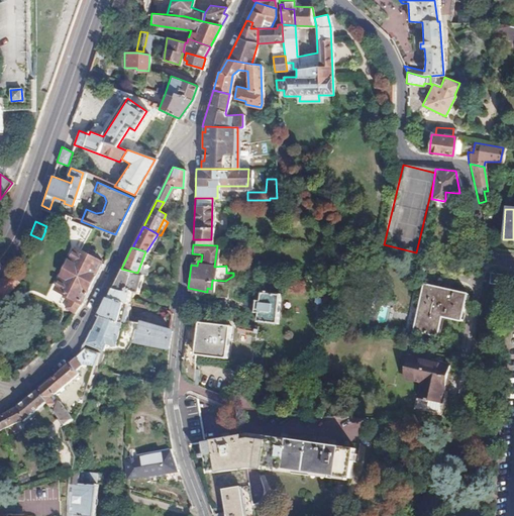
[(89,290),(101,262),(75,250),(55,289),(61,293),(60,296),(68,300),(64,307),(74,313),(89,290)]
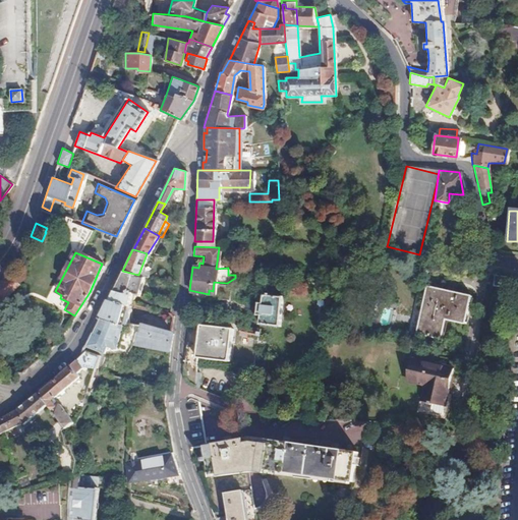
[(122,271),(114,289),(131,294),(137,294),(142,276),(138,275),(122,271)]
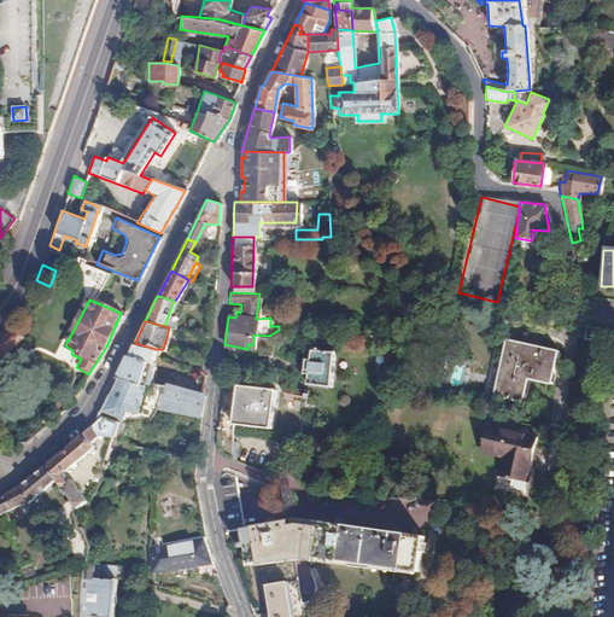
[(588,327),(588,322),(584,322),(582,339),(590,341),(589,344),(595,345),(597,330),(588,327)]
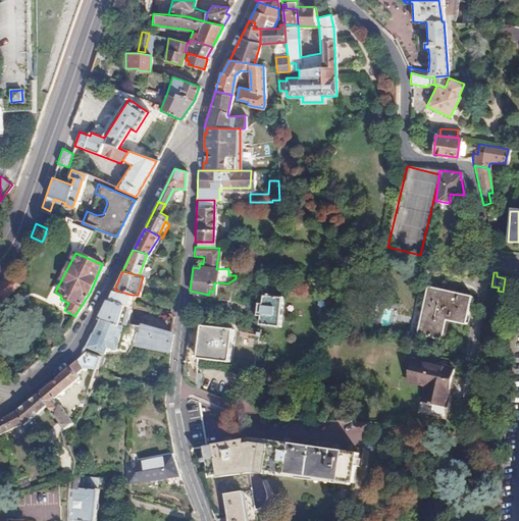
[(214,283),(213,299),(228,300),(230,284),(214,283)]
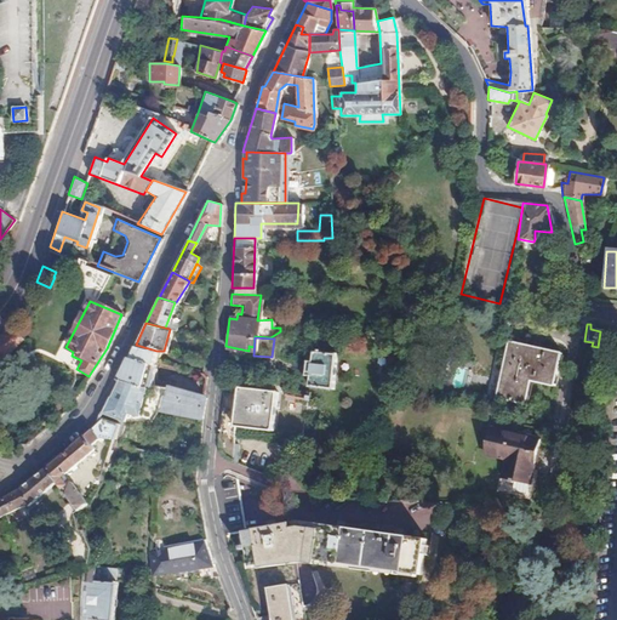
[(495,397),(524,403),(529,380),(553,385),(559,351),(524,343),(507,340),(495,397)]
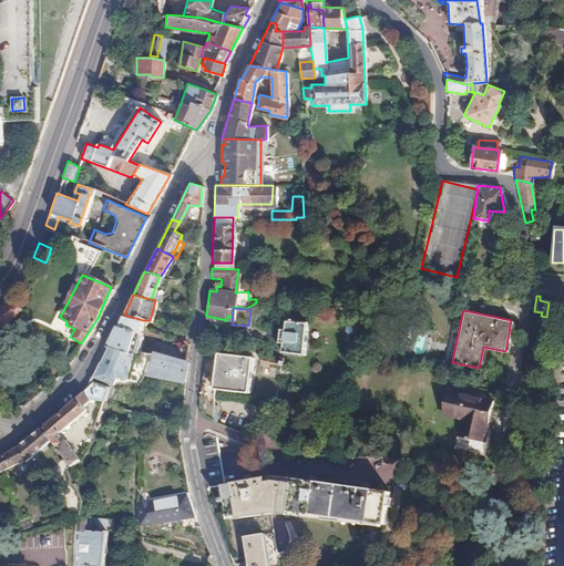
[(124,315),(119,326),(140,333),(141,329),(143,320),(124,315)]
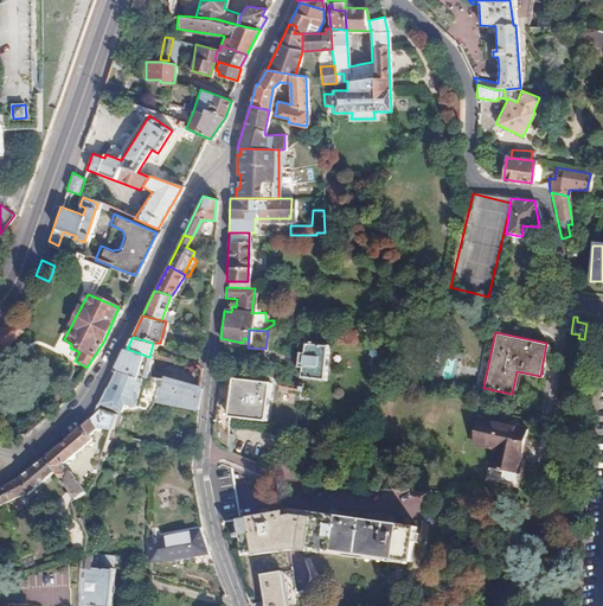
[(327,344),(305,342),(303,352),(299,351),(297,367),(302,367),(301,376),(325,378),(327,344)]
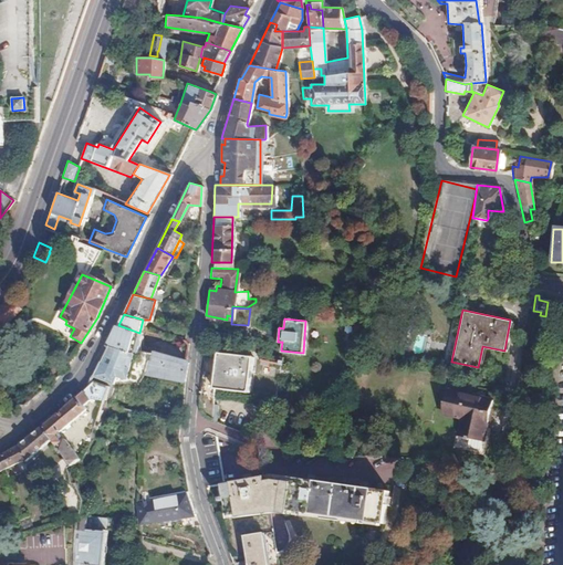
[(106,346),(107,346),(136,354),(139,355),(139,351),(139,333),(118,325),(117,325),(106,346)]
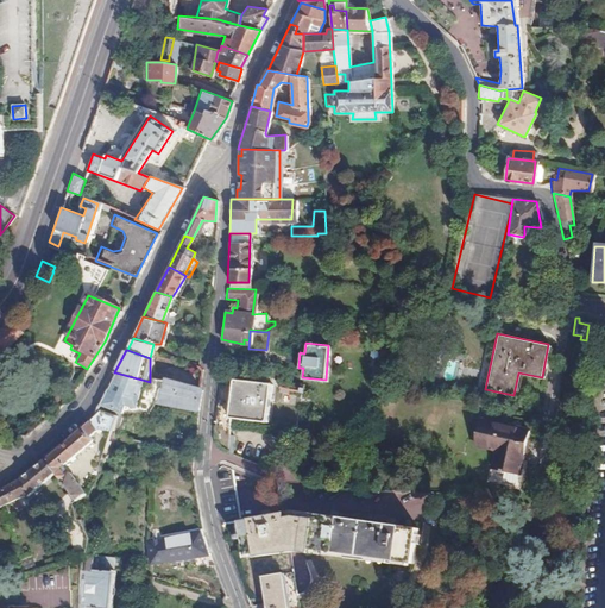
[(115,373),(98,403),(121,413),(125,403),(136,407),(146,381),(115,373)]
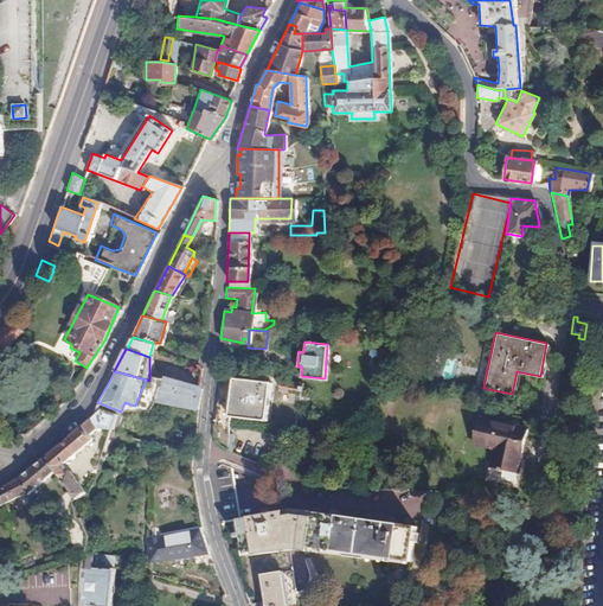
[(231,377),(226,413),(264,420),(270,382),(231,377)]
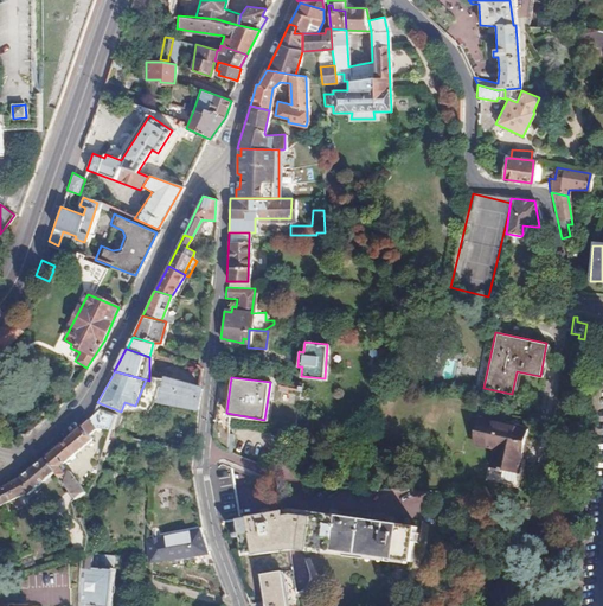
[(161,378),(156,399),(197,408),(199,387),(161,378)]
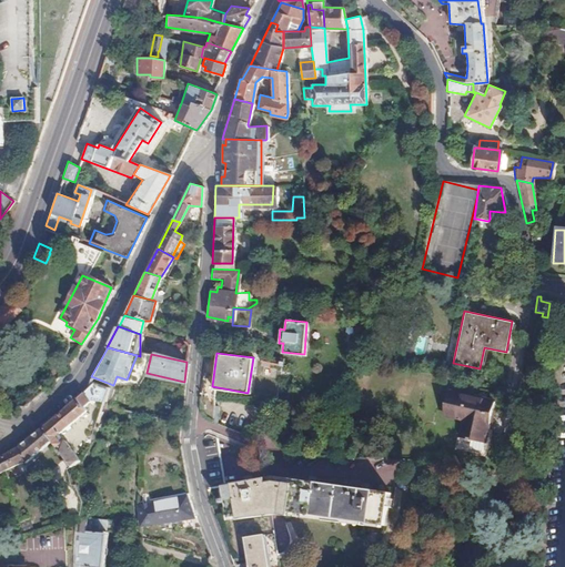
[(104,385),(90,378),(79,393),(86,401),(91,407),(104,385)]
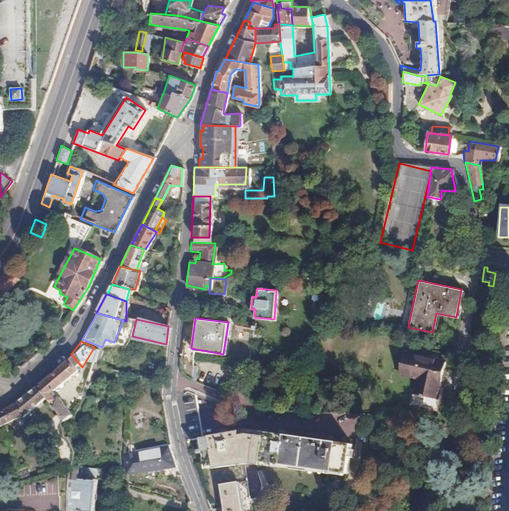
[(415,391),(438,395),(445,359),(403,351),(400,371),(418,374),(415,391)]
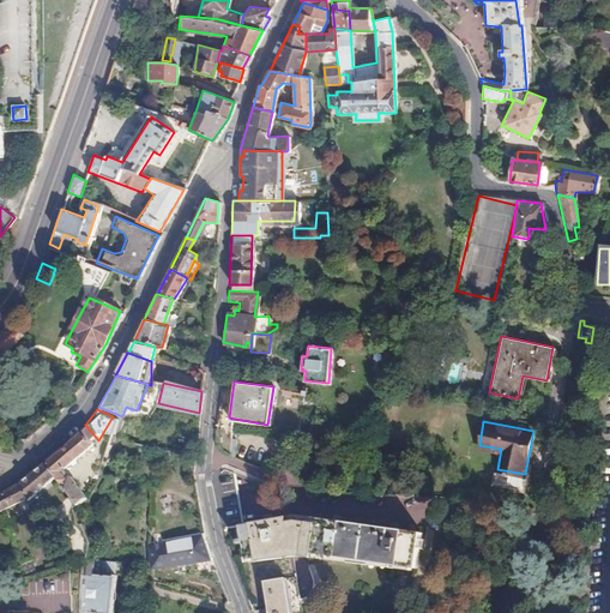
[(92,433),(85,425),(65,445),(43,461),(54,476),(74,505),(85,497),(66,475),(64,479),(58,472),(67,463),(92,443),(90,439),(92,437),(92,433)]
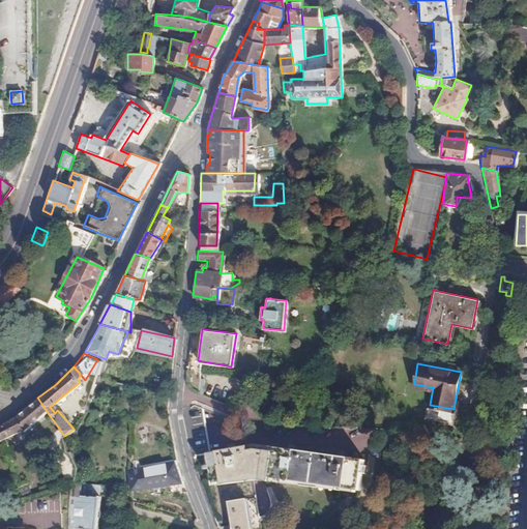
[(18,414),(6,421),(11,434),(20,431),(22,432),(47,411),(37,398),(18,414)]
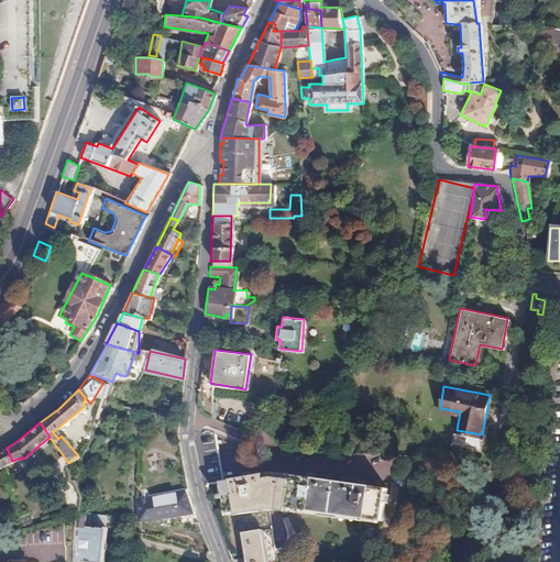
[(0,466),(2,465),(12,461),(7,448),(0,451),(0,466)]
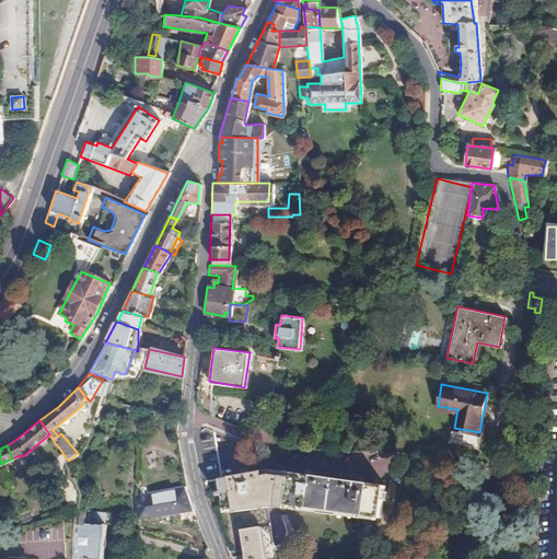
[(379,517),(383,485),(269,469),(218,477),(220,491),(216,491),(217,496),(220,495),(222,509),(268,502),(379,517)]
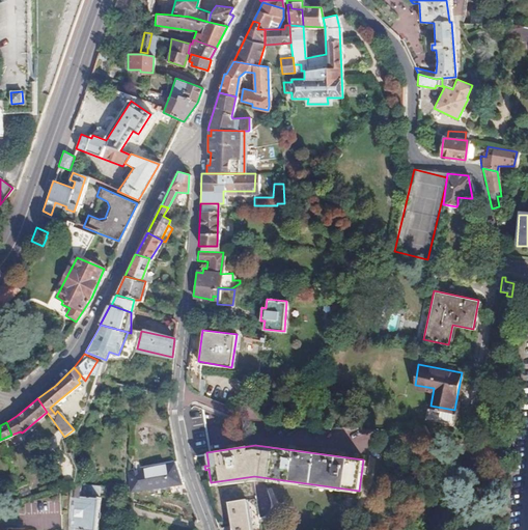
[(182,482),(174,462),(127,472),(129,489),(141,487),(141,489),(162,486),(163,495),(178,492),(178,483),(182,482)]
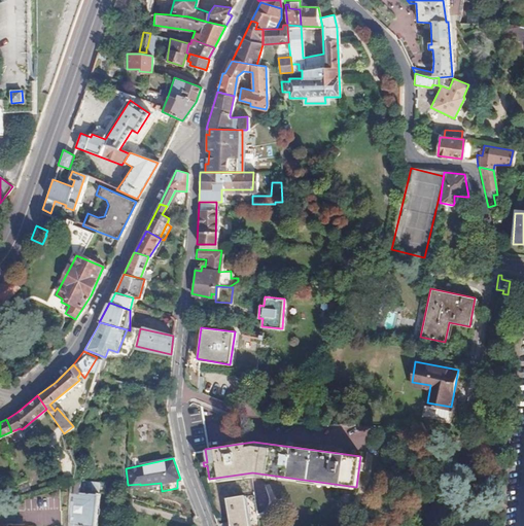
[(75,525),(76,525),(82,525),(94,525),(98,492),(103,492),(103,488),(107,488),(107,483),(73,479),(73,481),(69,481),(68,513),(69,514),(68,525),(75,525)]
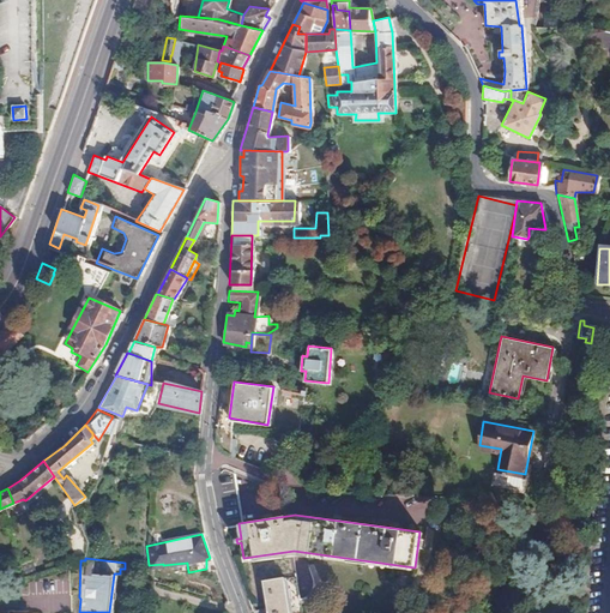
[(18,564),(22,576),(32,571),(29,562),(18,564)]
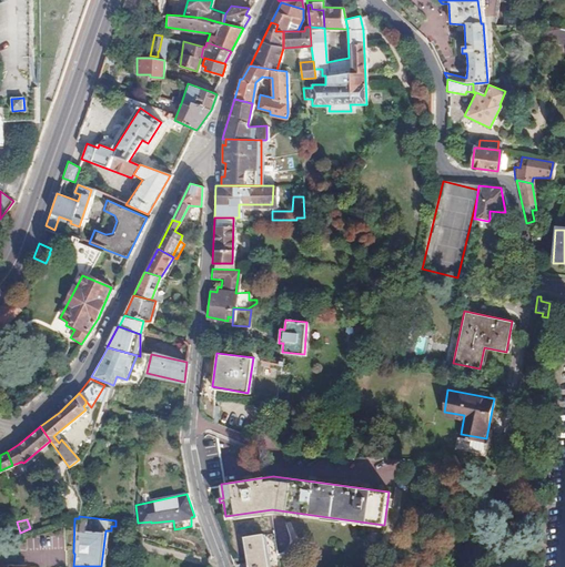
[(261,534),(242,537),(246,566),(245,566),(265,566),(266,566),(261,534)]
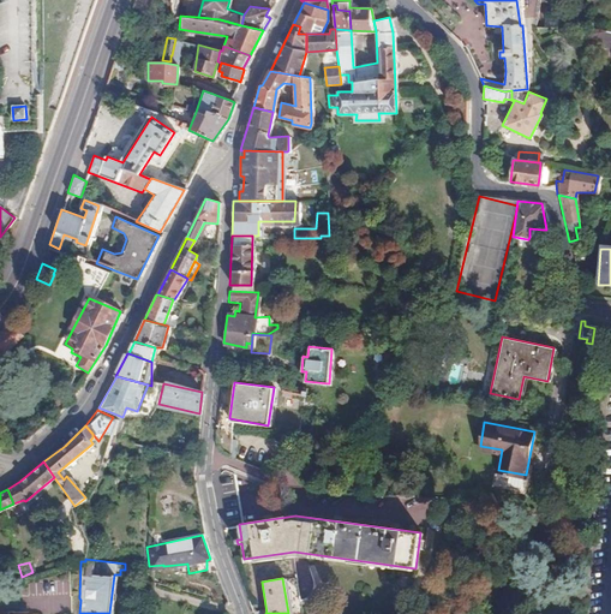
[(71,613),(70,590),(65,590),(64,583),(53,584),(54,590),(43,591),(46,613),(71,613)]
